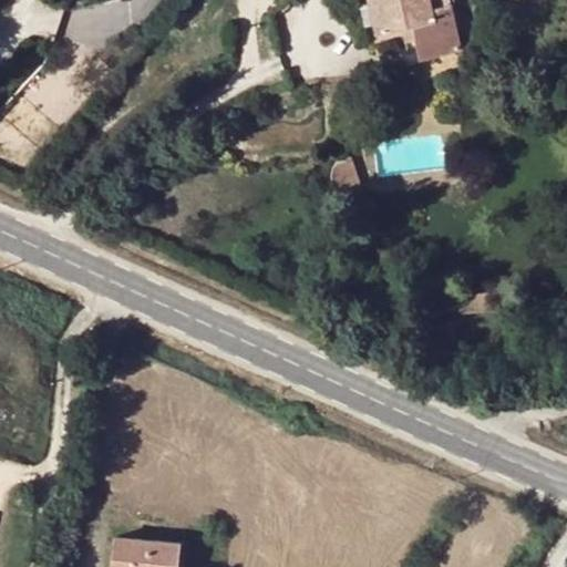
[(385,33),(378,0),(377,0),(369,0),(377,34),(385,33)]
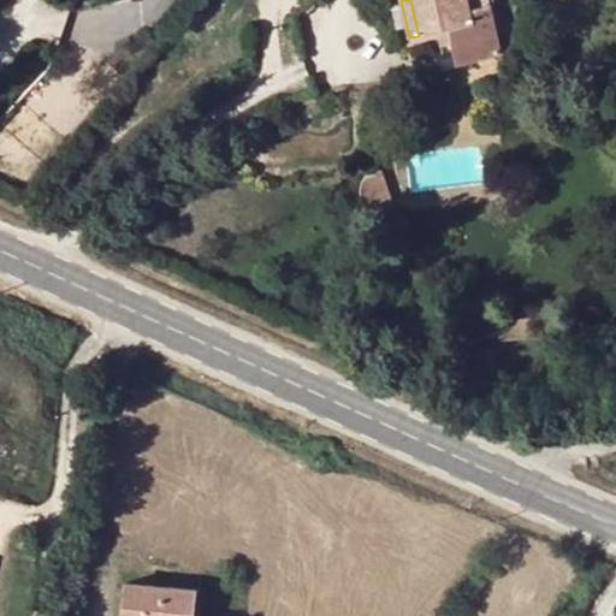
[(409,0),(410,0),(430,34),(440,33),(454,29),(456,42),(461,64),(502,54),(489,0),(409,0)]
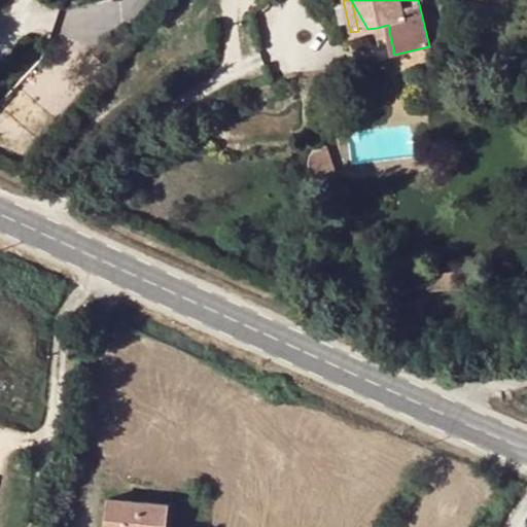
[(388,25),(377,28),(379,38),(390,36),(388,25)]
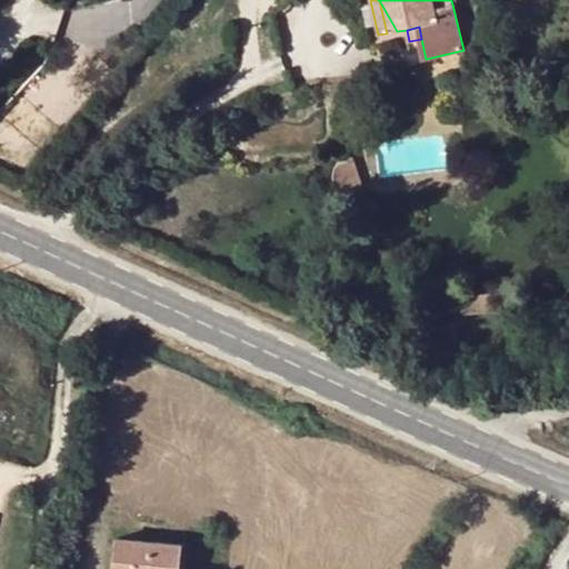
[(343,161),(341,165),(339,167),(359,169),(355,158),(350,158),(347,159),(343,161)]
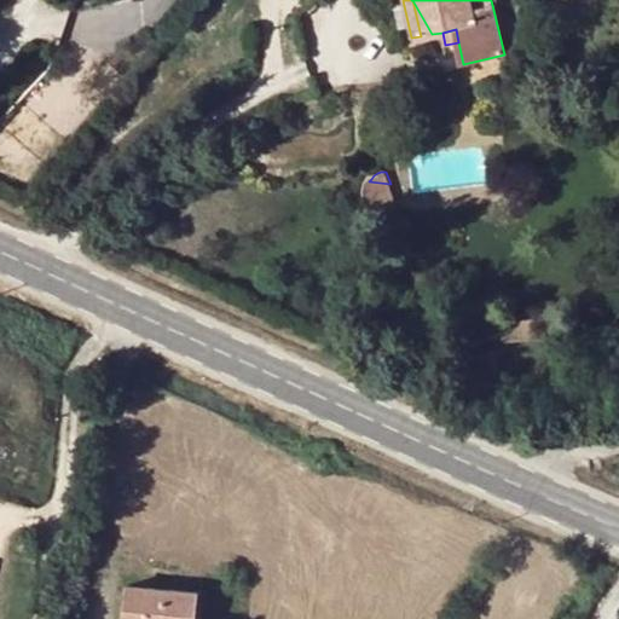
[(397,203),(391,184),(369,181),(368,186),(368,190),(369,194),(370,198),(372,202),(376,204),(380,206),(385,207),(388,207),(392,206),(397,203)]
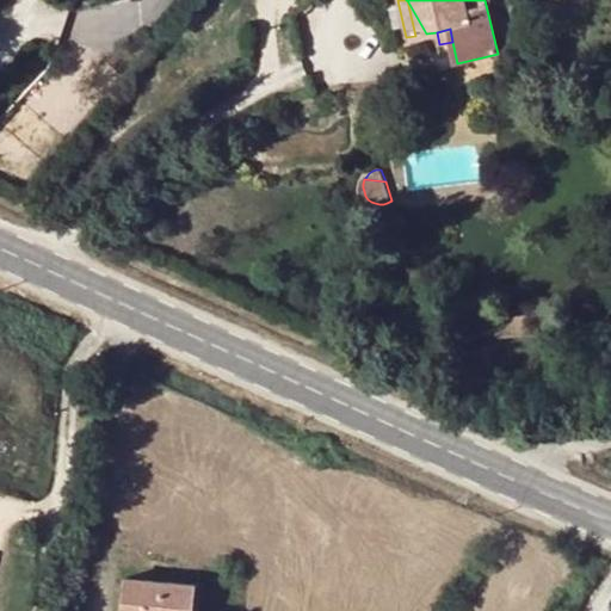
[(508,192),(508,181),(499,180),(499,192),(508,192)]
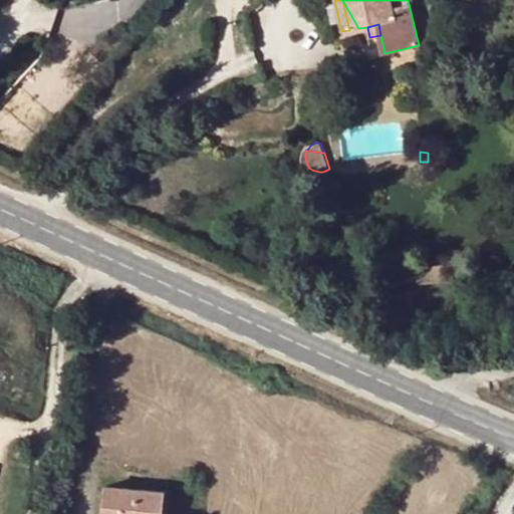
[(466,282),(465,265),(400,268),(402,285),(466,282)]
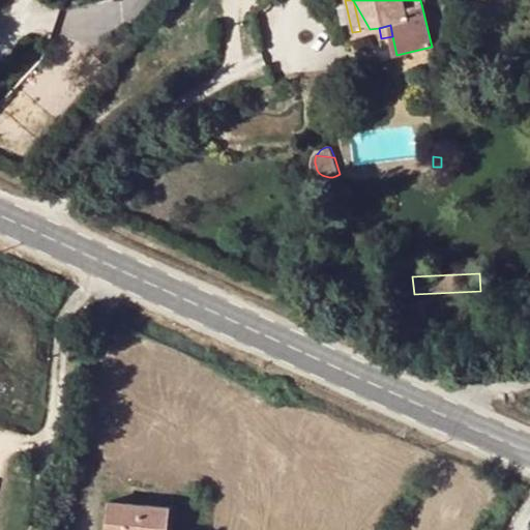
[(280,396),(276,393),(270,396),(275,402),(280,396)]
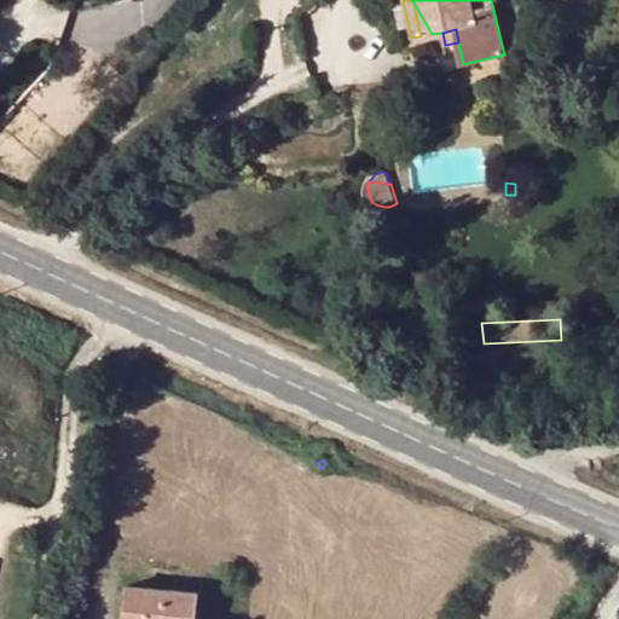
[(128,585),(123,618),(192,618),(196,594),(128,585)]
